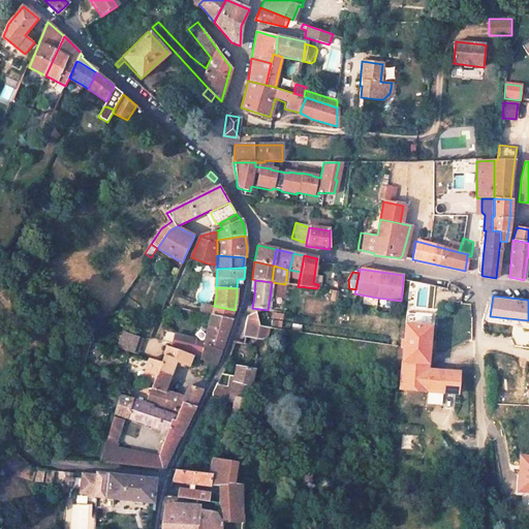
[(275,299),(275,309),(284,309),(284,300),(275,299)]
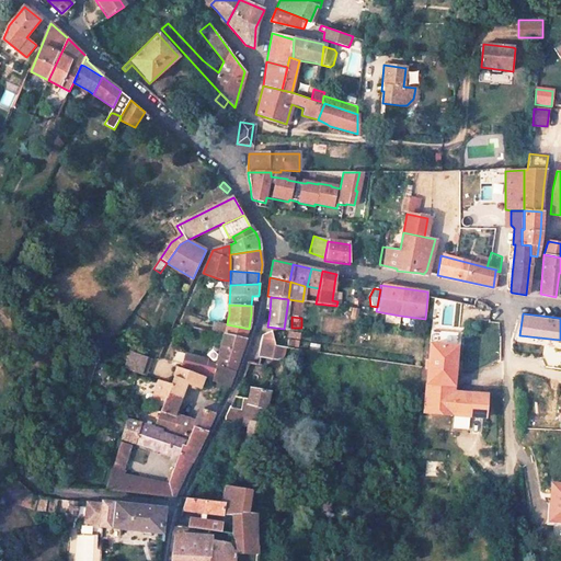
[(245,339),(249,329),(227,324),(225,334),(245,339)]
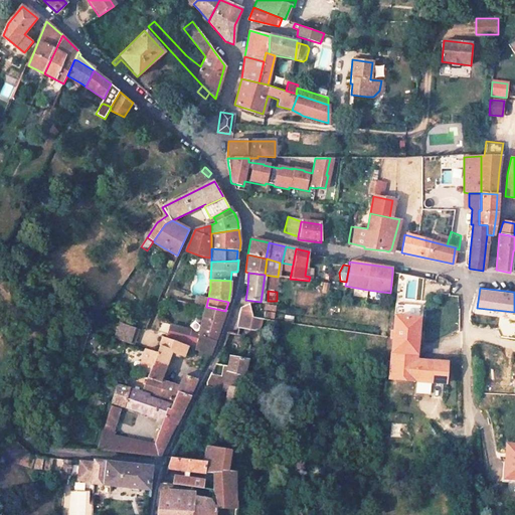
[(420,306),(395,303),(391,351),(415,354),(416,342),(420,306)]
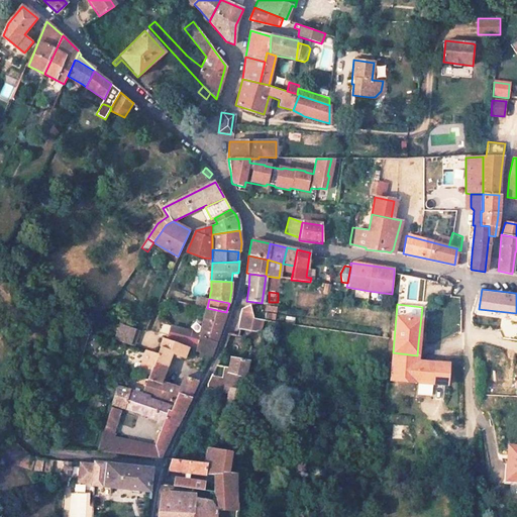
[(265,318),(276,319),(277,305),(266,305),(265,318)]
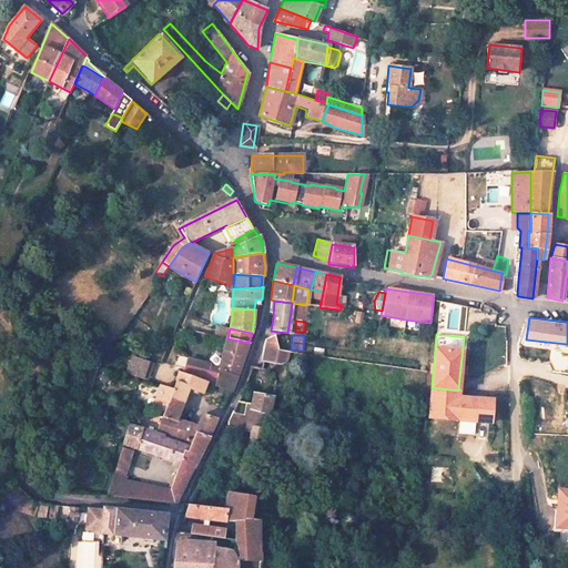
[(274,337),(265,341),(262,351),(261,359),(281,363),(284,361),(285,359),(285,352),(276,351),(274,337)]
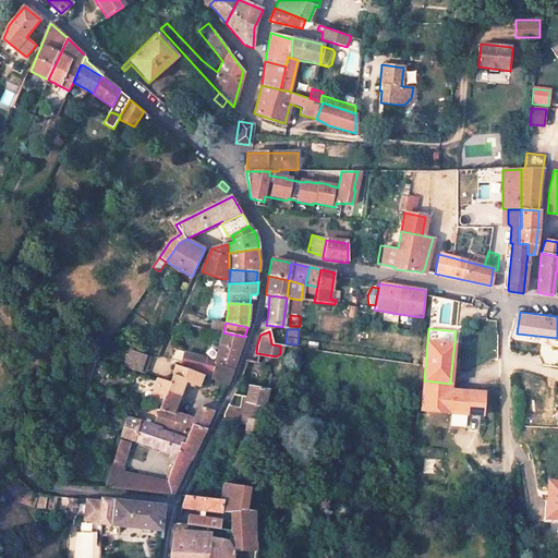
[(228,385),(229,379),(234,365),(238,356),(244,337),(223,332),(222,337),(217,361),(217,362),(216,363),(215,363),(214,366),(185,359),(182,367),(203,375),(203,376),(211,380),(228,385)]
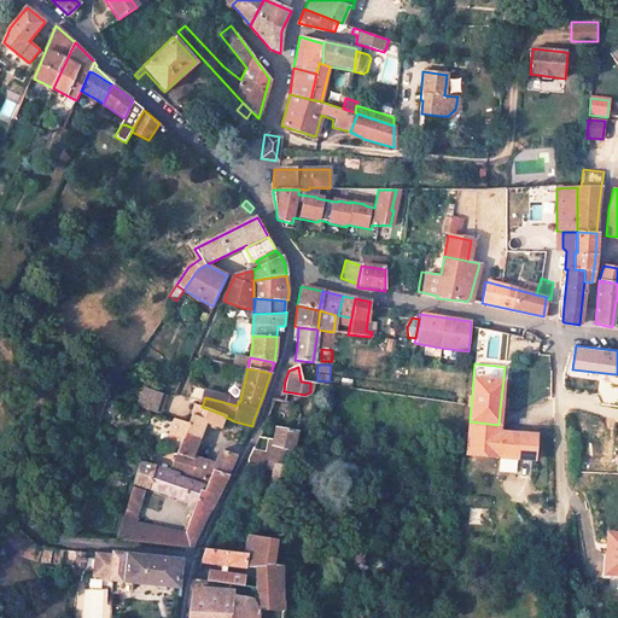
[(156,410),(162,395),(144,389),(138,404),(156,410)]
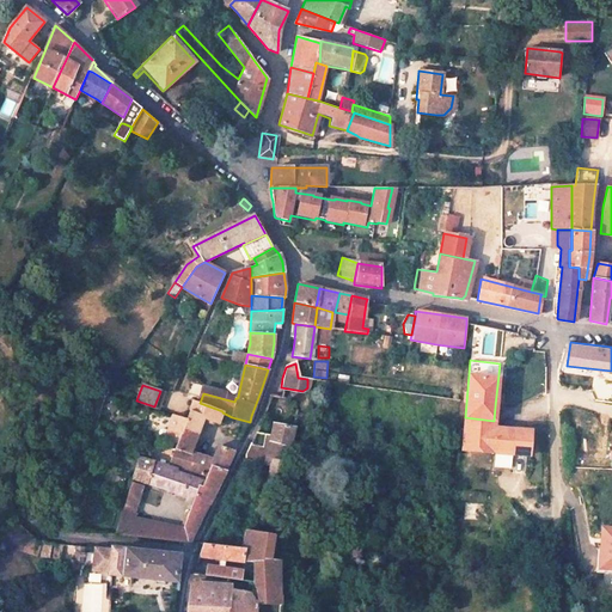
[(238,396),(204,386),(203,393),(234,402),(236,398),(237,398),(238,397),(238,396)]
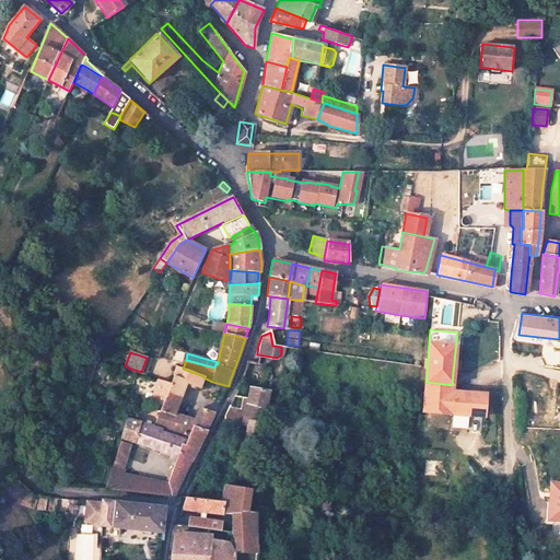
[(150,359),(147,358),(141,372),(144,373),(150,359)]
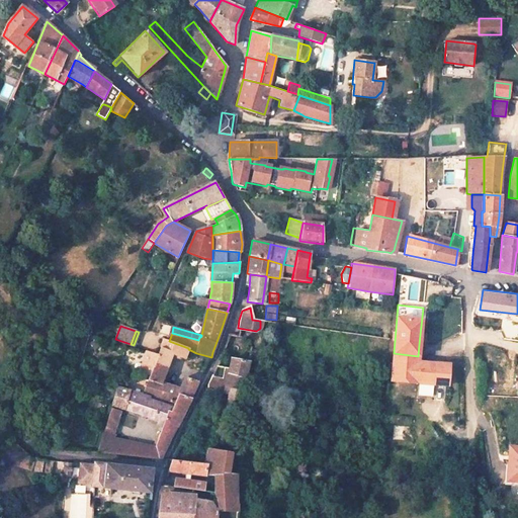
[(154,362),(166,366),(167,363),(170,356),(172,356),(180,358),(180,357),(184,358),(188,349),(188,348),(169,341),(164,339),(158,354),(147,351),(146,353),(143,364),(141,371),(150,374),(154,362)]
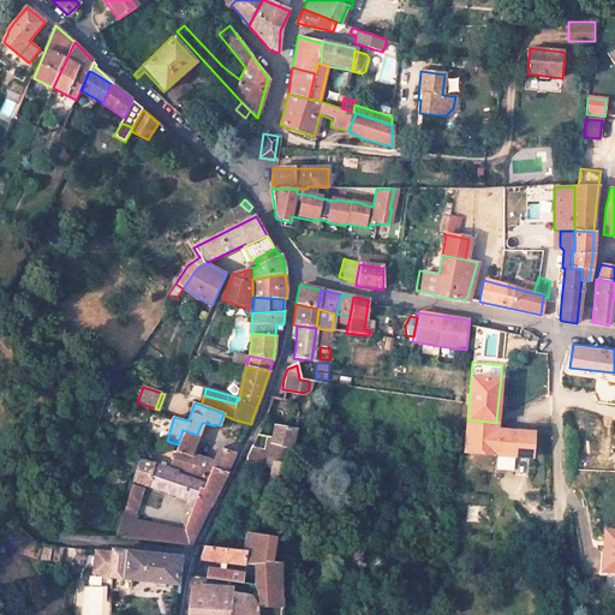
[(530,412),(497,408),(496,423),(496,425),(527,429),(530,412)]
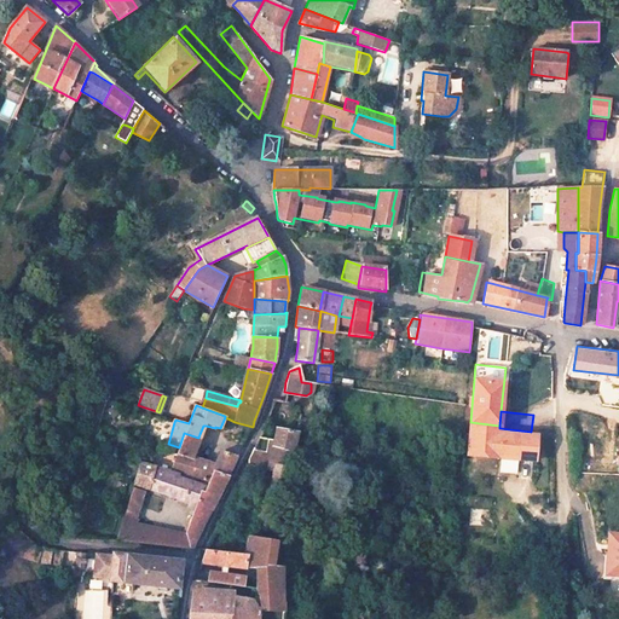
[(550,417),(533,415),(531,432),(548,433),(550,417)]
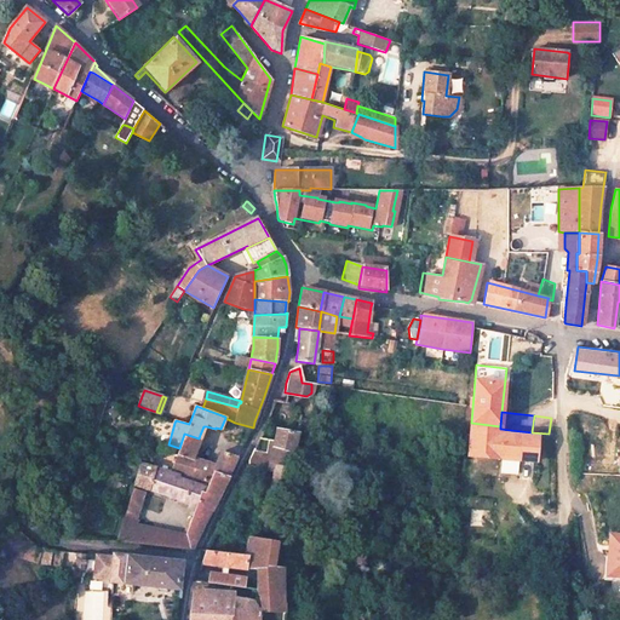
[(500,426),(471,423),(468,455),(535,461),(538,437),(500,434),(500,429),(500,426)]
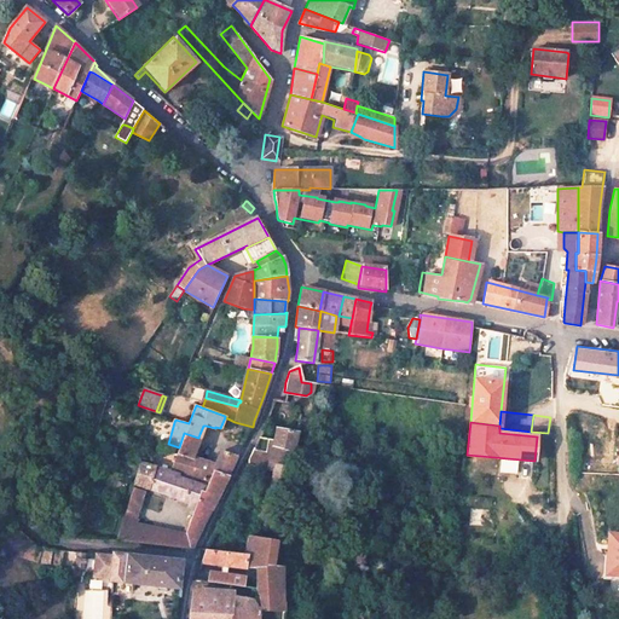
[(296,432),(276,428),(273,439),(266,468),(273,470),(268,484),(271,485),(268,496),(283,499),(296,432)]
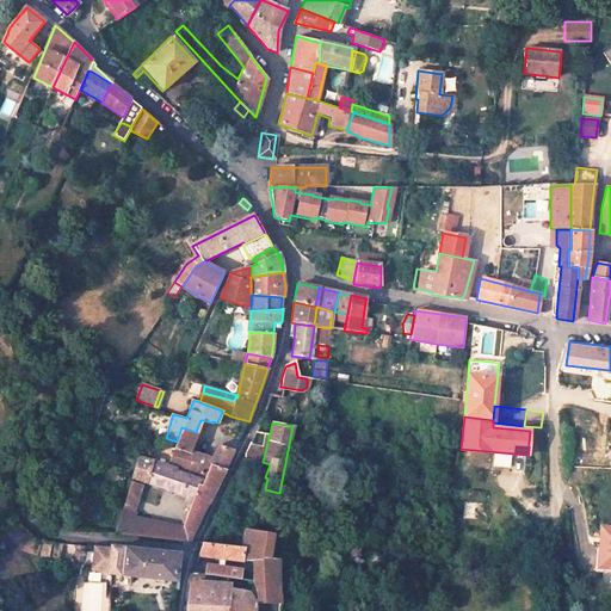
[(213,460),(205,457),(191,452),(189,451),(195,436),(196,432),(181,427),(177,442),(170,464),(203,475),(205,475),(210,464),(226,470),(229,464),(234,452),(233,450),(218,445),(214,457),(213,460)]
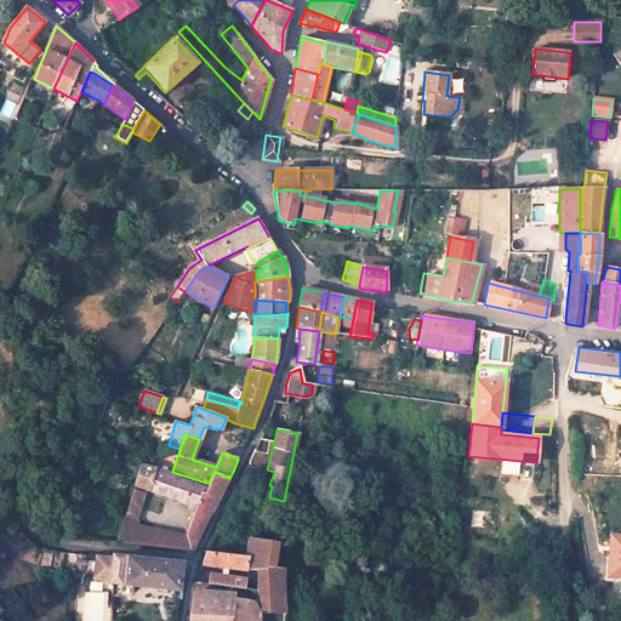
[(274,440),(258,438),(248,460),(250,463),(267,469),(274,440)]
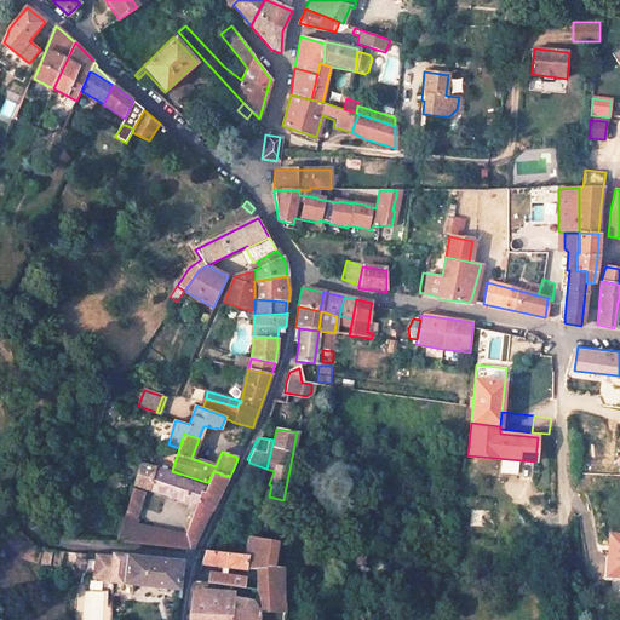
[(133,484),(196,506),(204,487),(190,482),(177,478),(171,472),(141,463),(133,484)]
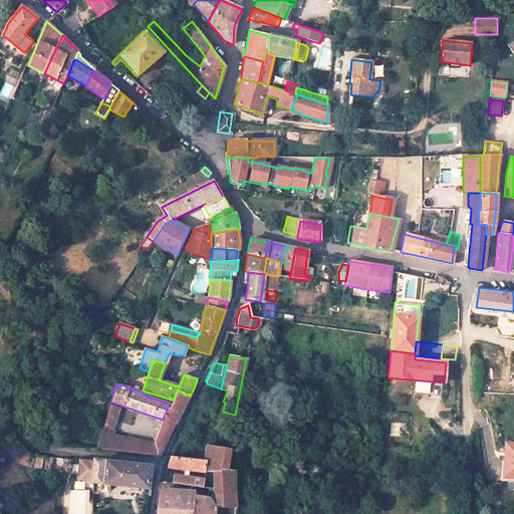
[(169,404),(163,420),(155,443),(126,438),(113,435),(101,433),(96,449),(139,454),(151,456),(159,457),(175,425),(182,413),(186,403),(190,396),(177,391),(173,400),(171,400),(169,404)]
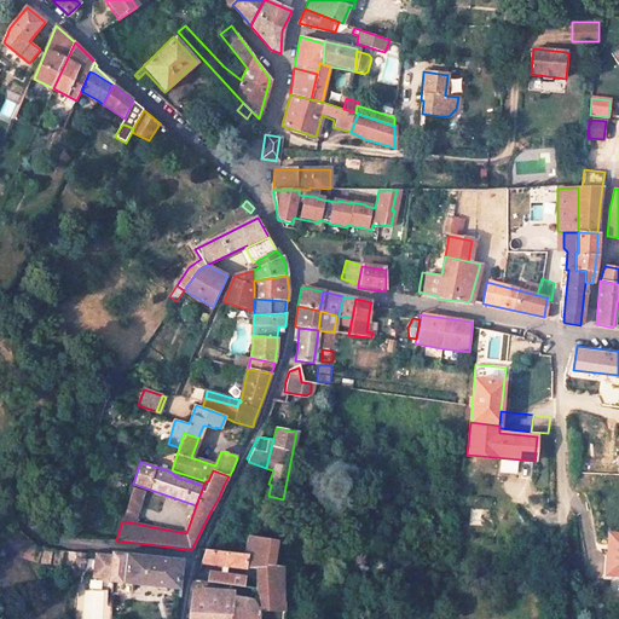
[(132,489),(125,513),(137,516),(144,492),(132,489)]
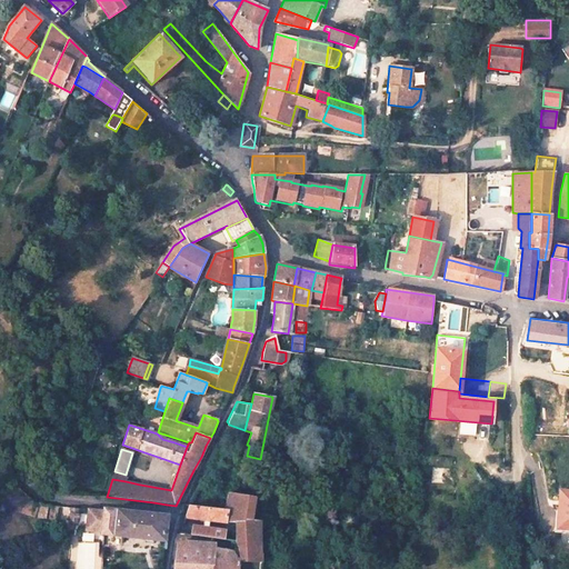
[(453,482),(455,456),(432,456),(432,482),(453,482)]
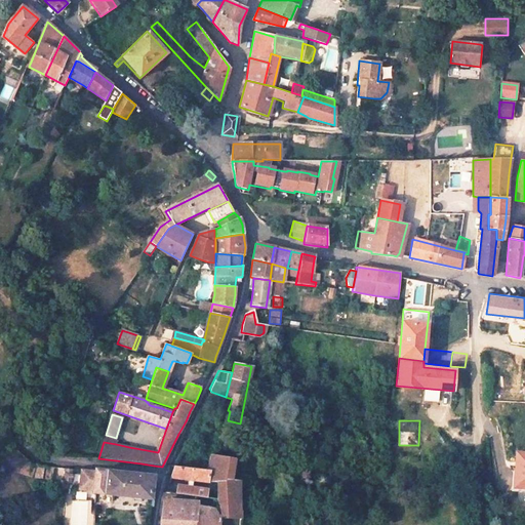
[(524,453),(517,453),(515,488),(524,488),(524,453)]
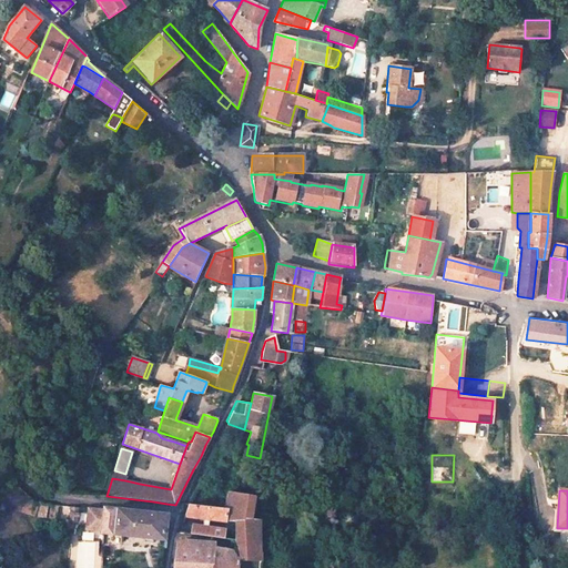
[(222,509),(188,504),(183,517),(225,521),(239,521),(235,533),(213,529),(210,528),(190,525),(189,535),(234,541),(239,554),(239,559),(237,561),(260,560),(261,555),(260,555),(259,521),(250,521),(253,498),(225,493),(222,509)]
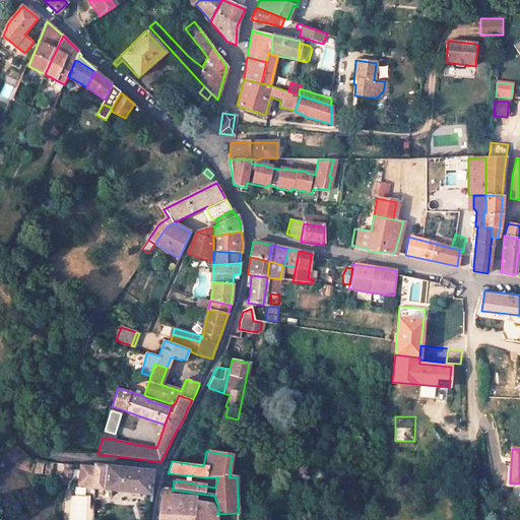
[(72,476),(72,463),(58,463),(59,476),(72,476)]
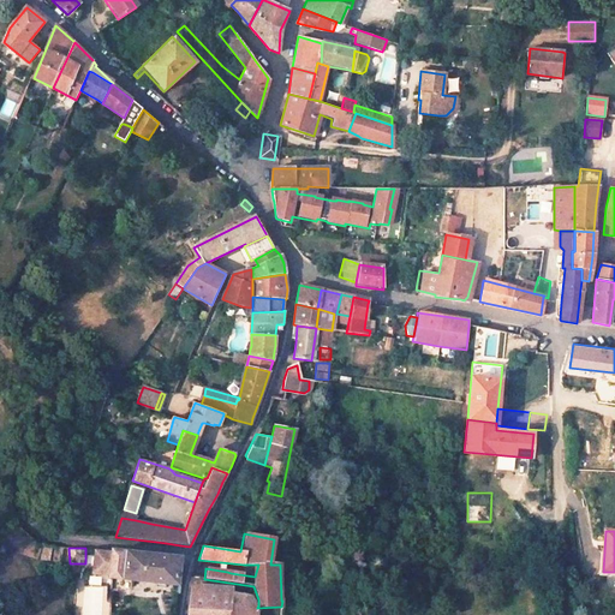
[(177,556),(115,551),(113,577),(174,581),(177,556)]
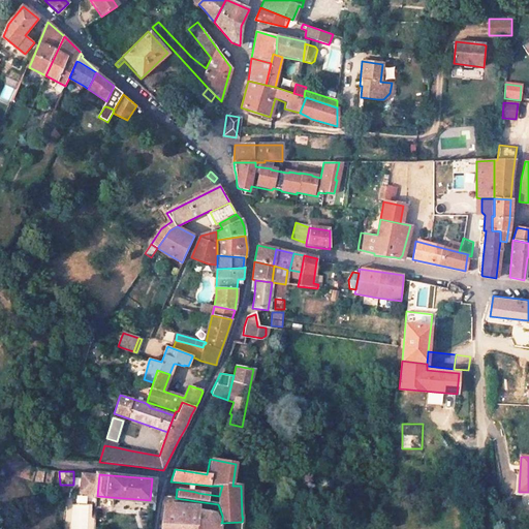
[(185,506),(164,504),(161,526),(160,528),(197,528),(198,510),(197,510),(185,509),(185,506)]
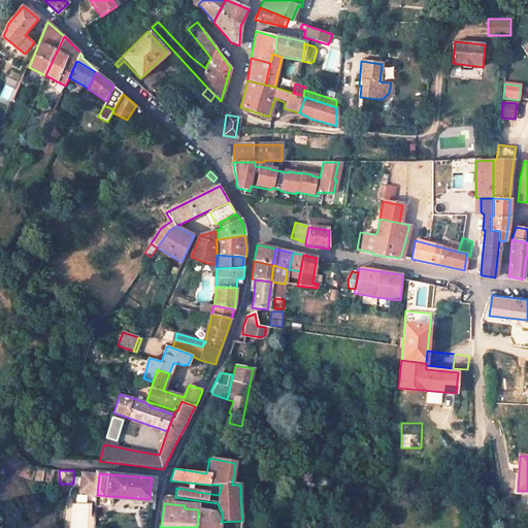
[(213,513),(198,509),(197,527),(240,527),(241,521),(221,522),(222,520),(219,520),(213,513)]
